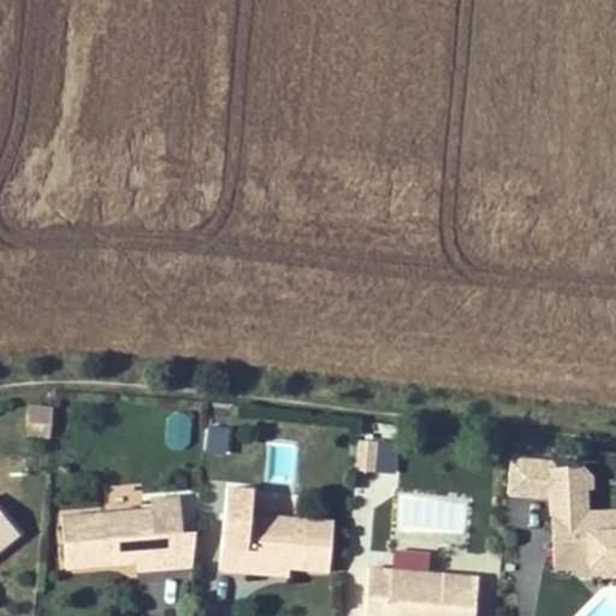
[(49,436),(52,410),(30,409),(28,433),(49,436)]
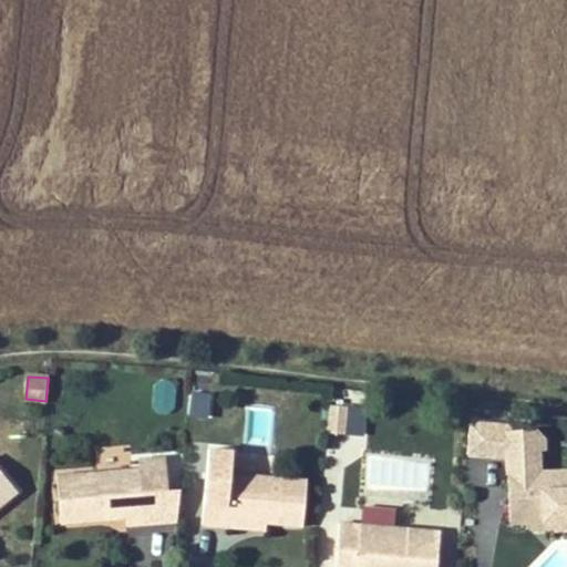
[(210,408),(213,391),(194,389),(192,405),(210,408)]
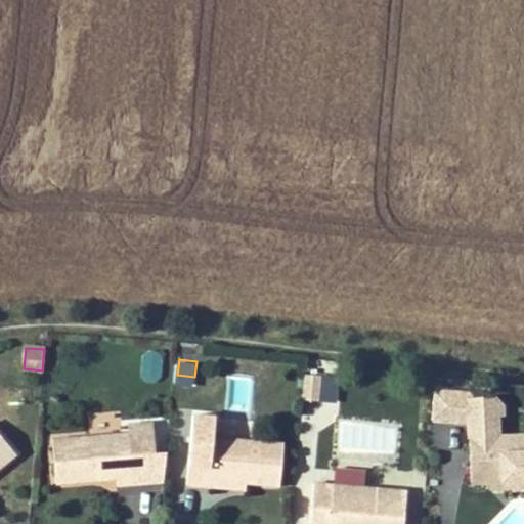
[(318,401),(320,376),(305,374),(303,399),(318,401)]
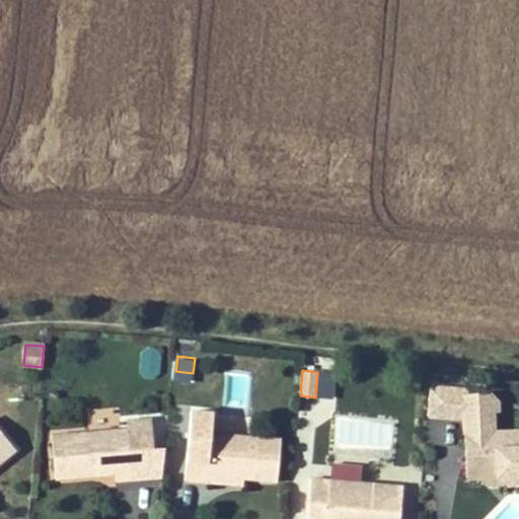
[(447,398),(448,388),(430,386),(428,415),(452,418),(453,411),(447,398)]
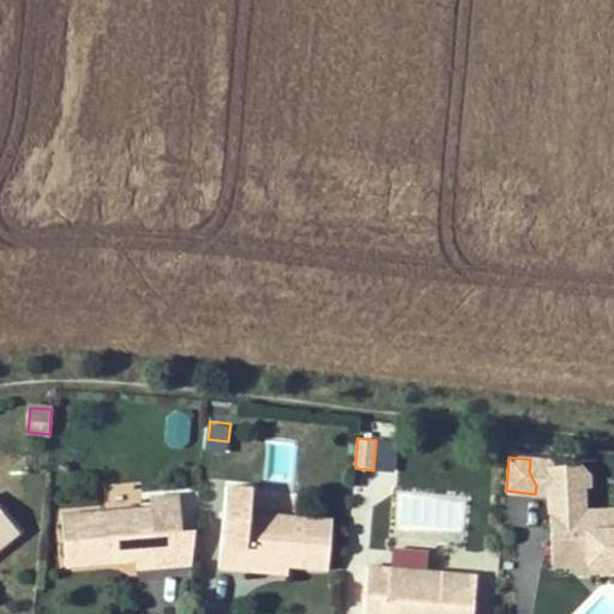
[(613,509),(584,511),(583,487),(589,487),(588,473),(578,464),(576,464),(571,470),(565,465),(552,465),(552,462),(530,459),(529,471),(536,486),(535,494),(549,495),(551,531),(555,531),(555,540),(552,546),(552,566),(569,565),(575,560),(588,559),(594,565),(613,563),(613,509)]
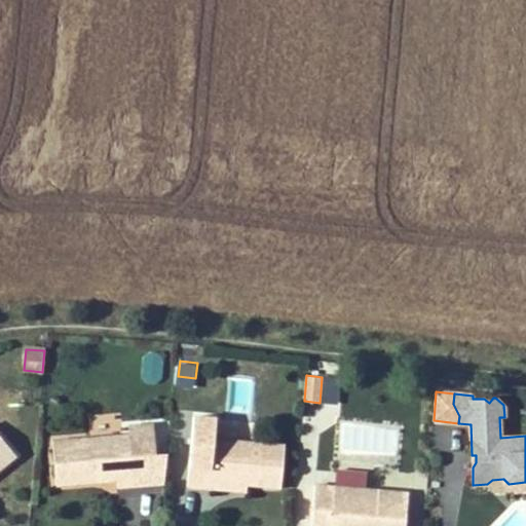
[(280,488),(285,446),(253,443),(255,422),(229,420),(227,441),(213,439),(212,447),(190,446),(187,486),(210,488),(211,481),(280,488)]
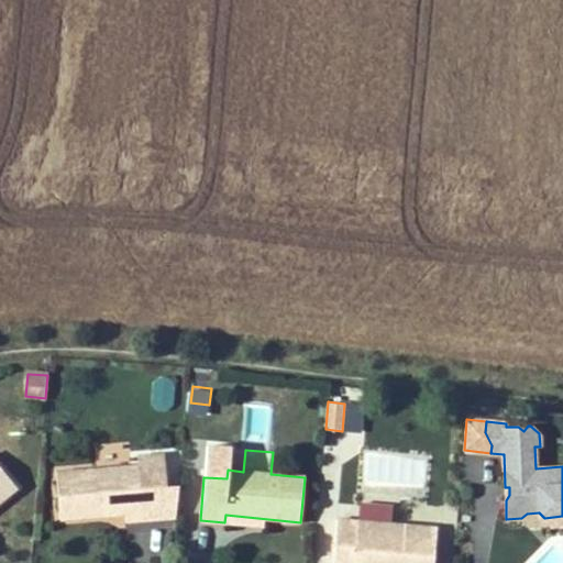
[(141,464),(145,520),(175,517),(172,484),(162,485),(158,454),(140,455),(141,464)]
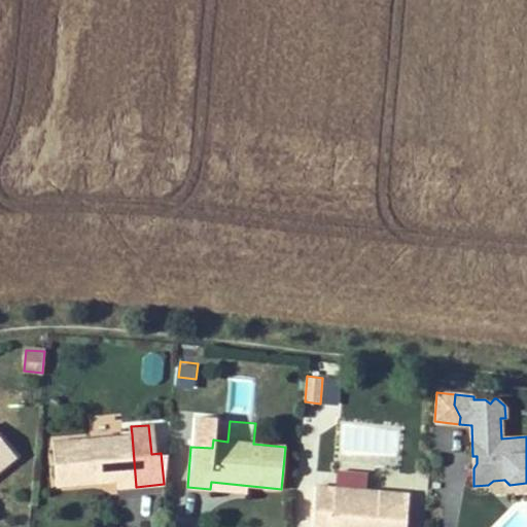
[(136,487),(132,434),(53,442),(57,486),(93,483),(93,478),(99,478),(99,483),(116,481),(117,488),(136,487)]
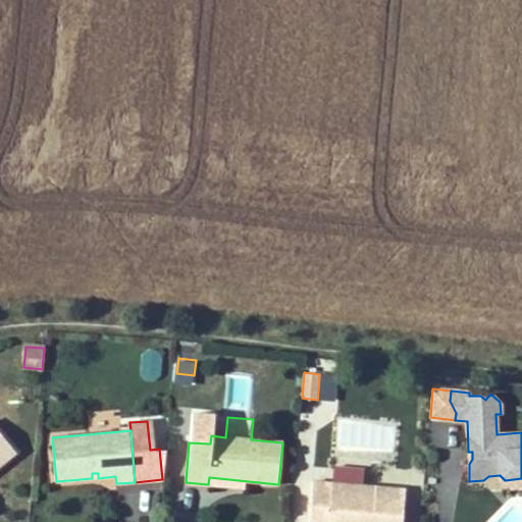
[(0,464),(15,452),(0,433),(0,464)]
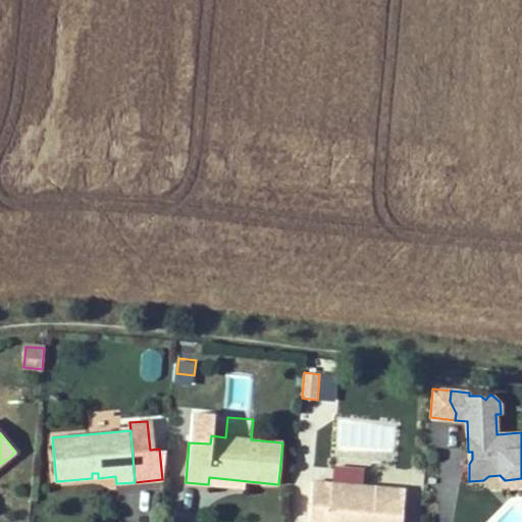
[(521,483),(521,478),(505,480),(500,475),(488,476),(483,480),(488,485),(521,483)]
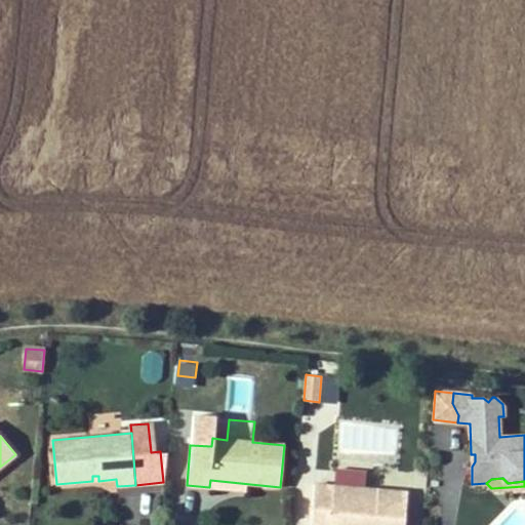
[(244,491),(245,484),(210,480),(209,487),(244,491)]
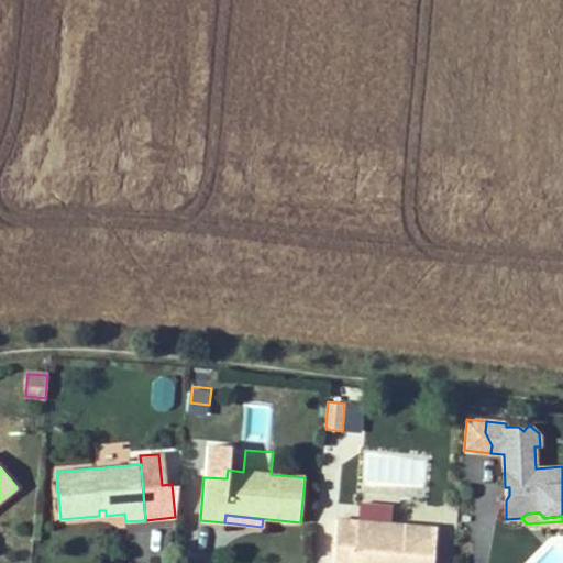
[(432,562),(437,528),(337,519),(332,562),(385,562),(386,562),(432,562)]
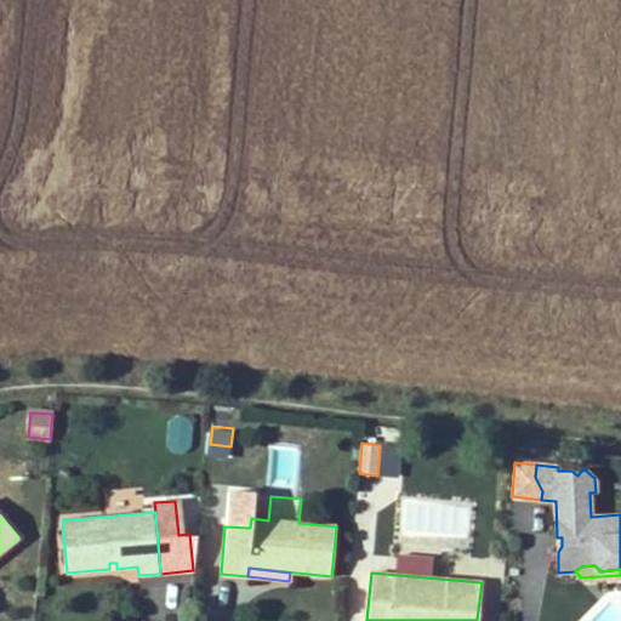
[(620,620),(620,588),(568,614),(571,620),(620,620)]
